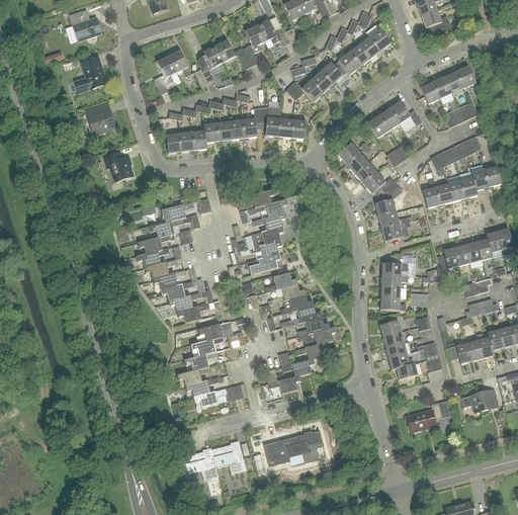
[(148,0),(153,13),(169,8),(166,0),(148,0)]
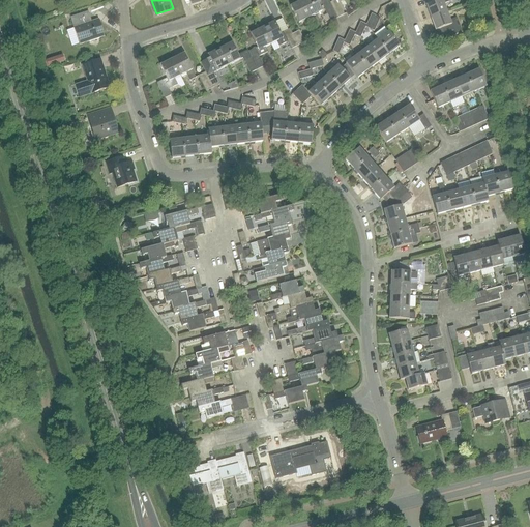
[(298,21),(311,15),(303,0),(298,0),(290,4),(298,21)]
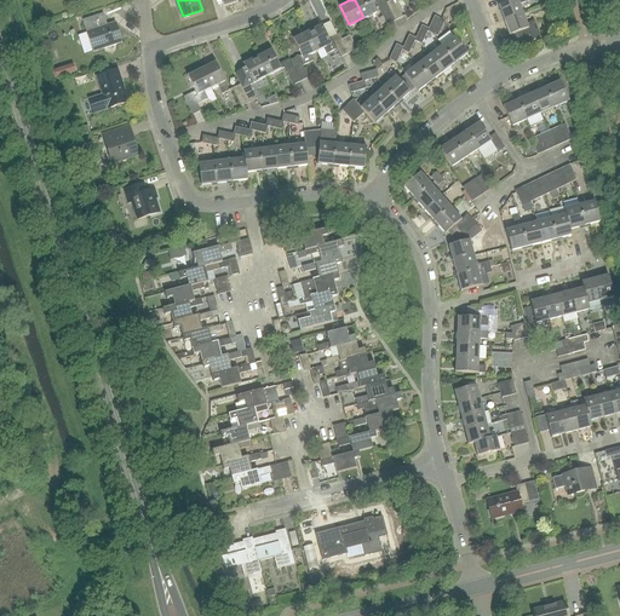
[(363,17),(378,11),(372,0),(355,0),(363,17)]
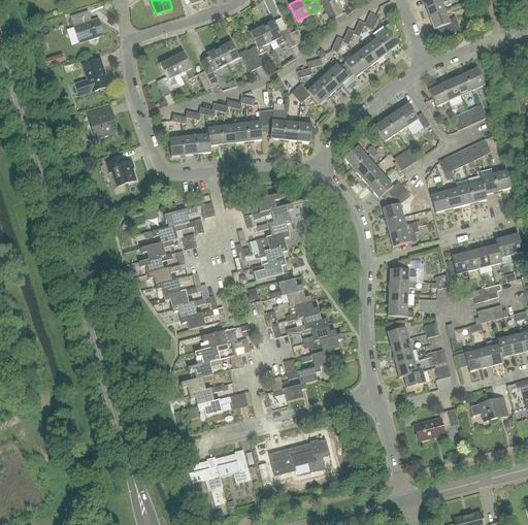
[(336,14),(329,0),(320,0),(329,19),(336,14)]
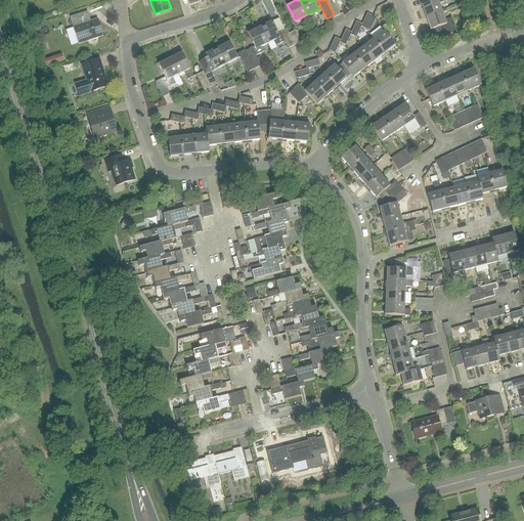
[(326,0),(334,14),(340,11),(334,0),(326,0)]
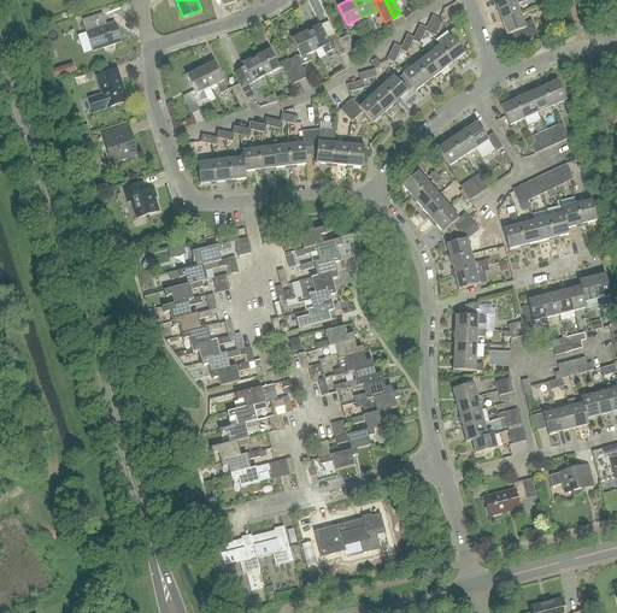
[(500,19),(519,12),(516,3),(521,0),(504,0),(494,4),(500,19)]
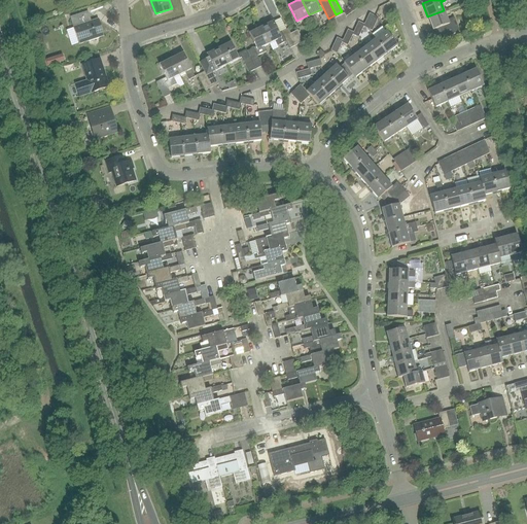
[(78,43),(104,35),(98,18),(91,20),(88,9),(70,15),(78,43)]
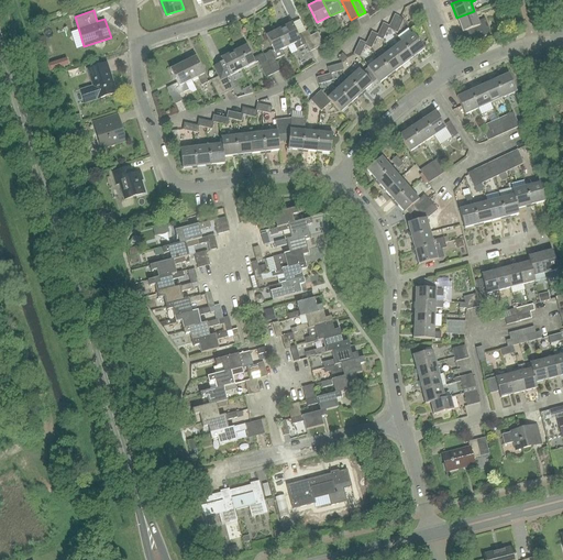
[(474,11),(456,18),(462,30),(463,30),(467,41),(490,31),(486,20),(484,21),(483,18),(477,20),(474,11)]
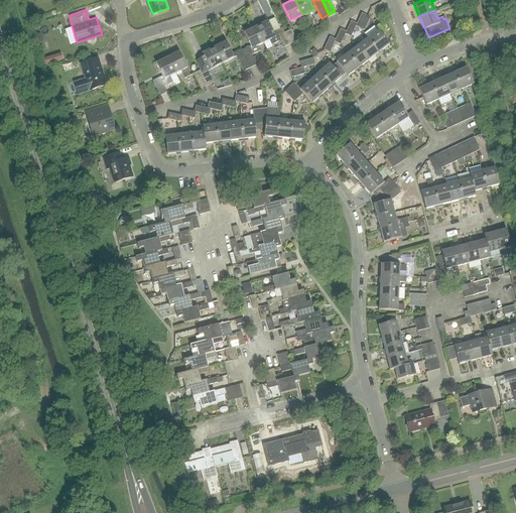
[(361,26),(367,14),(361,12),(357,22),(356,24),(361,26)]
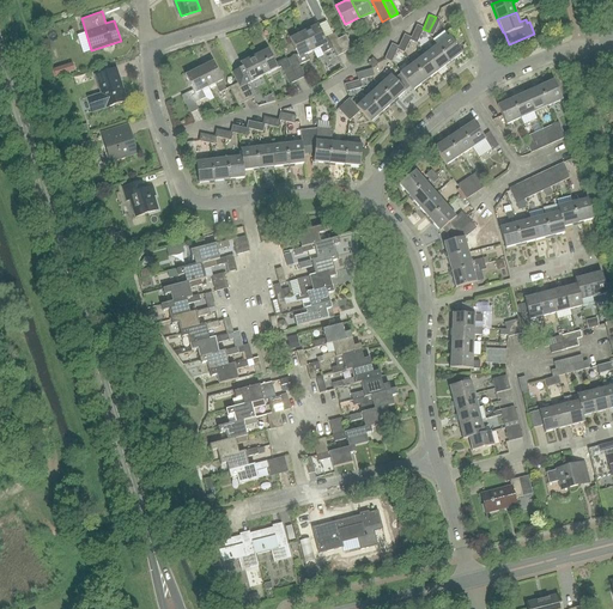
[(344,50),(334,31),(327,35),(328,36),(325,37),(317,23),(304,29),(314,49),(320,46),(331,41),(333,46),(337,54),(344,50)]
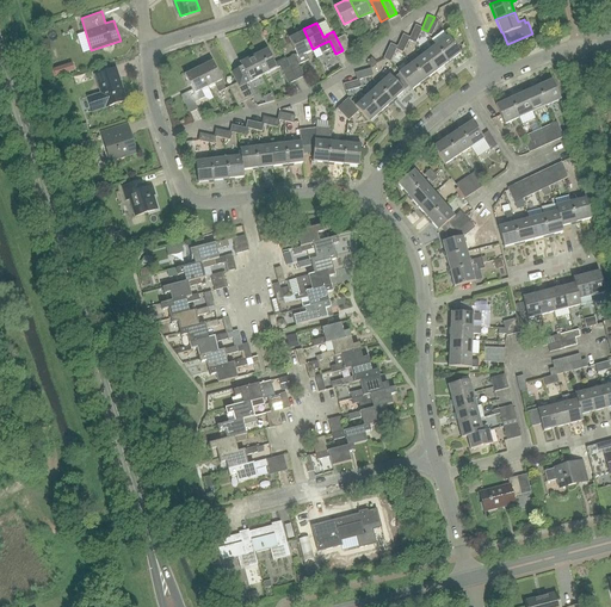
[(415,41),(421,29),(423,26),(415,23),(409,35),(408,38),(415,41)]
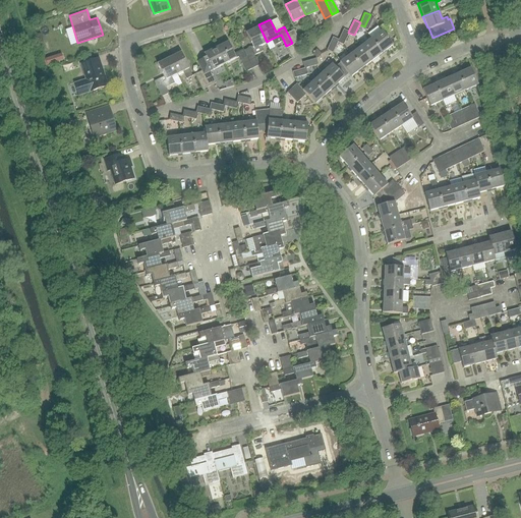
[(367,32),(371,36),(381,29),(378,23),(367,32)]
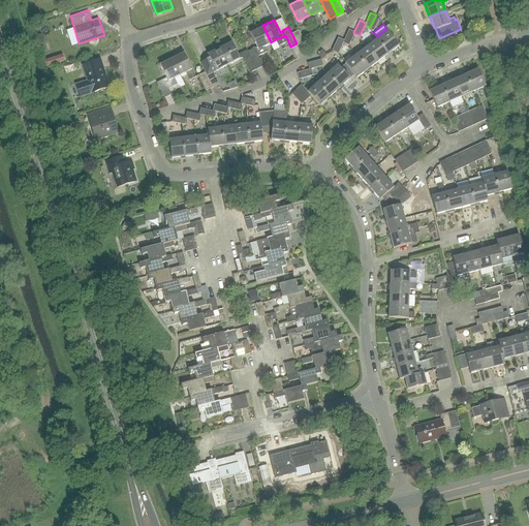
[(256,67),(263,63),(258,54),(268,50),(265,44),(271,42),(262,25),(250,31),(257,44),(248,49),(256,67)]
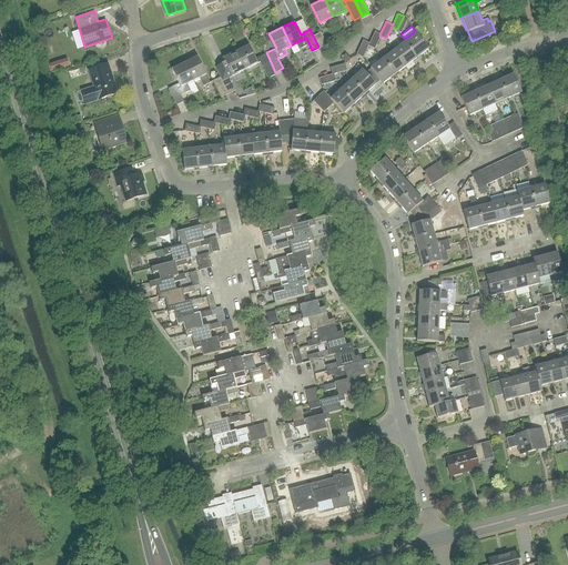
[(320,30),(315,32),(313,27),(310,29),(318,47),(326,42),(320,30)]
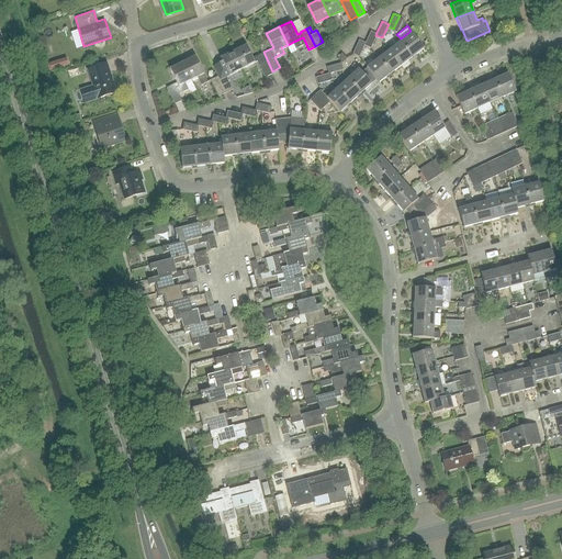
[(370,46),(375,35),(377,32),(370,30),(366,41),(364,44),(370,46)]
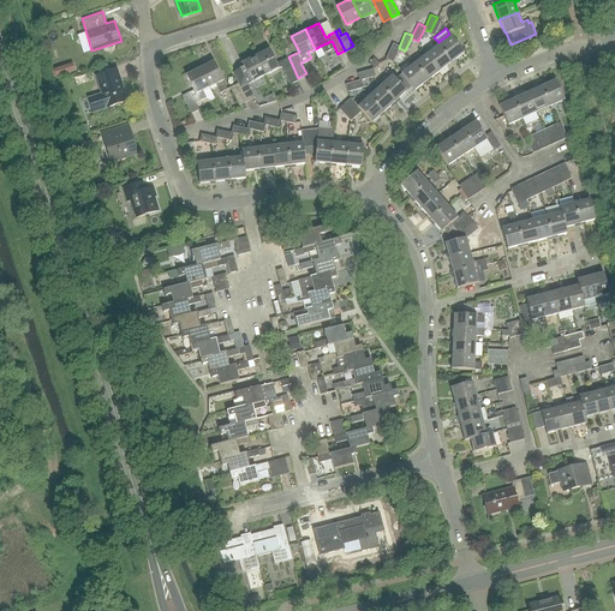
[(437,43),(452,60),(464,51),(451,34),(437,43)]
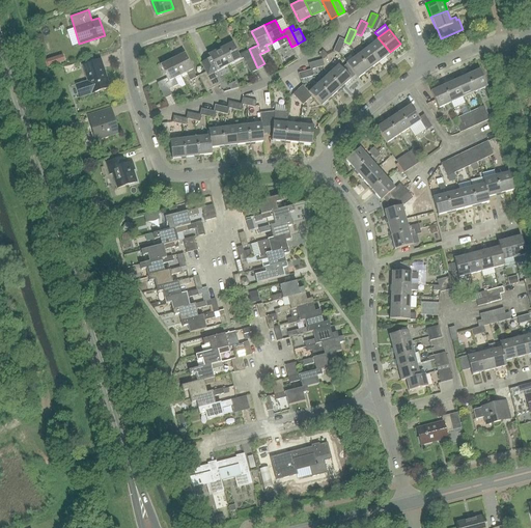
[(286,35),(277,39),(279,44),(288,39),(286,35)]
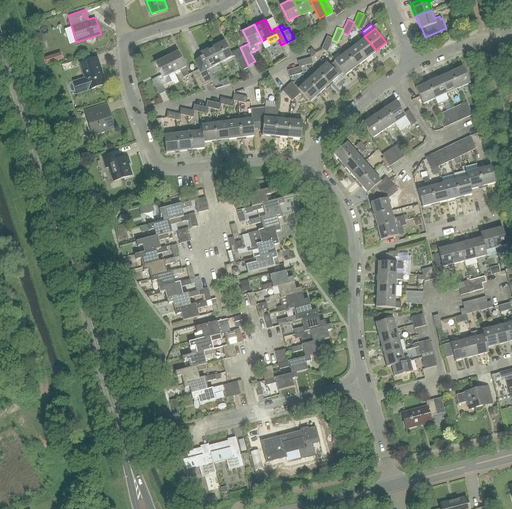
[(327,50),(332,40),(333,37),(327,35),(321,47),(327,50)]
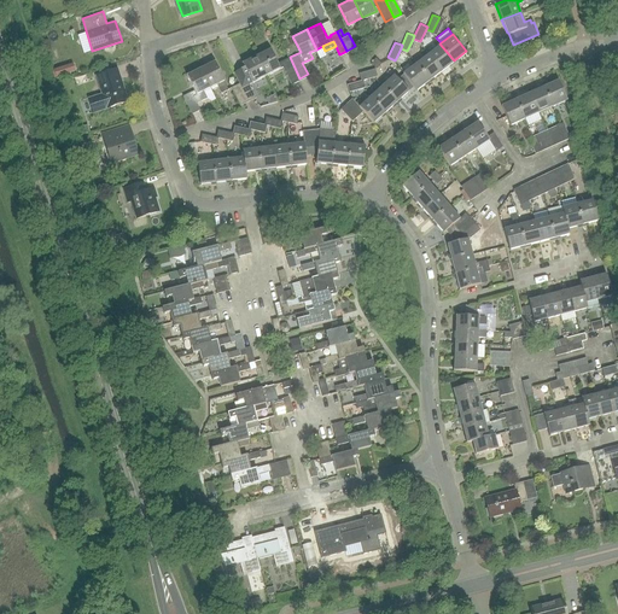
[(442,70),(454,60),(439,44),(427,53),(442,70)]
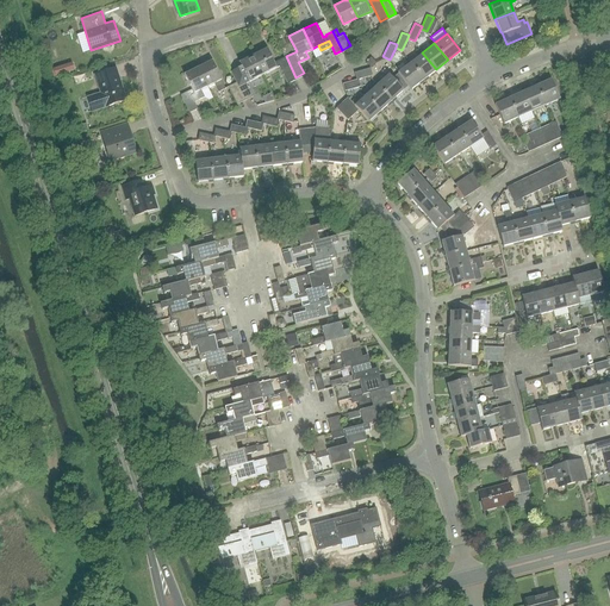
[(274,61),(267,47),(254,54),(263,73),(280,64),(288,81),(296,77),(286,56),(285,55),(274,61)]
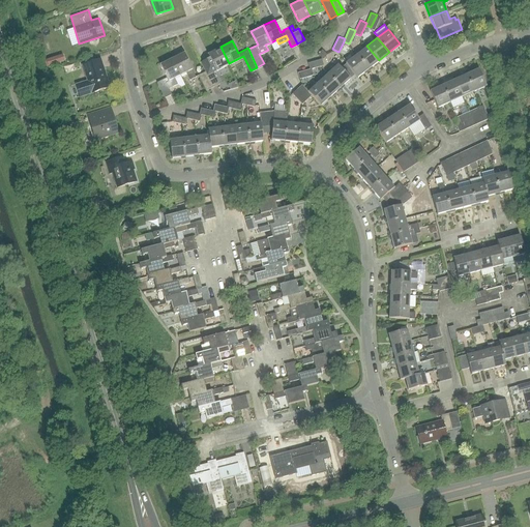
[(369,68),(379,60),(366,46),(356,53),(369,68)]
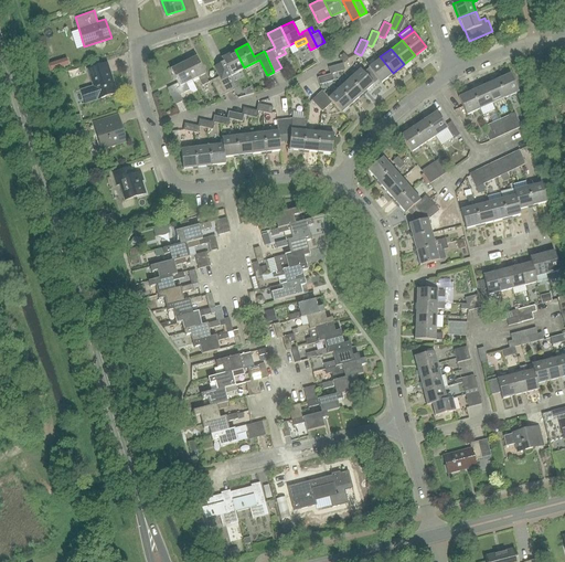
[(227,92),(235,87),(232,81),(246,73),(244,67),(235,50),(222,55),(224,61),(214,65),(219,75),(227,92)]
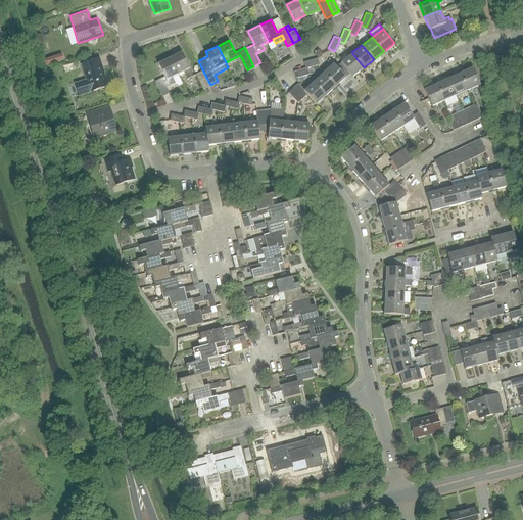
[(170,56),(178,73),(184,69),(187,77),(193,74),(182,50),(170,56)]
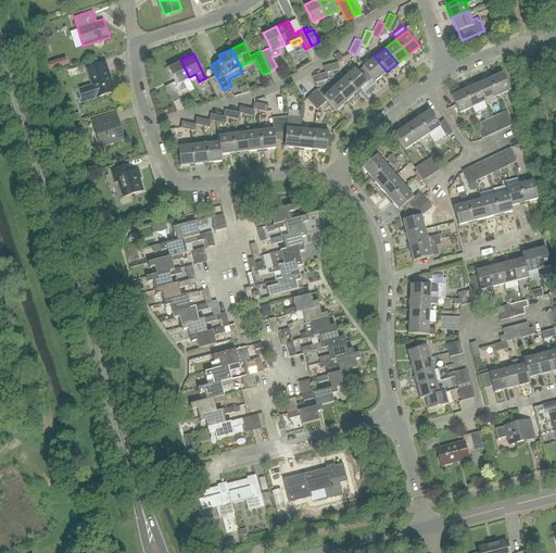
[(67,62),(64,54),(43,62),(46,68),(67,62)]
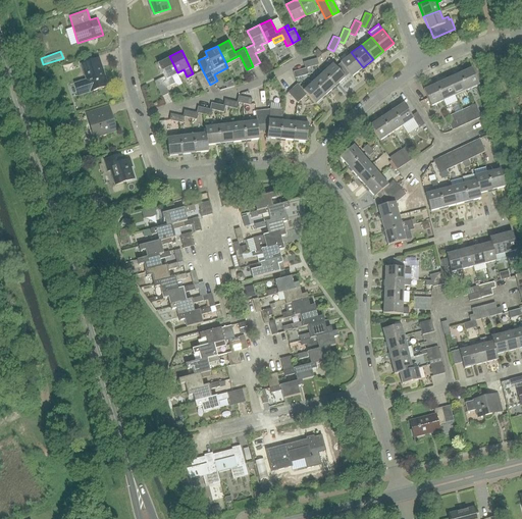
[(352,75),(363,67),(351,52),(341,60),(341,61),(350,71),(352,75)]
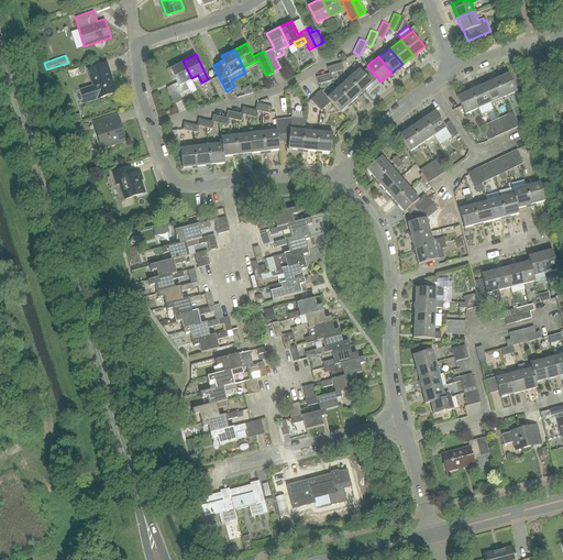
[(87,67),(91,84),(80,87),(85,100),(117,90),(107,61),(87,67)]
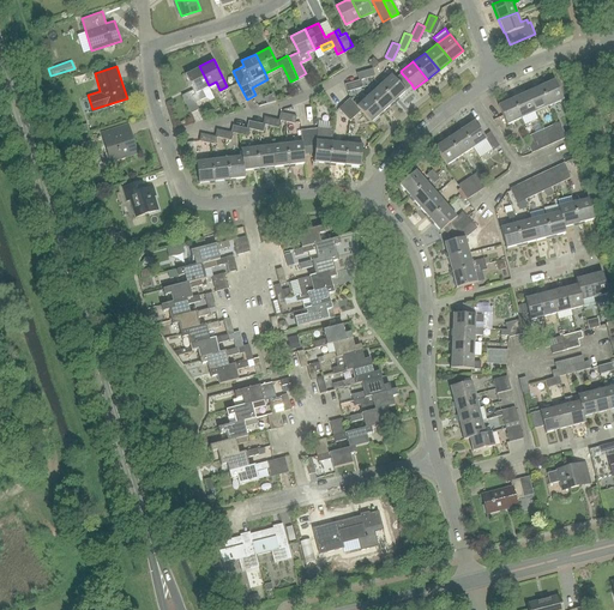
[(203,89),(209,85),(199,66),(186,73),(193,88),(182,94),(191,110),(199,107),(196,100),(206,95),(203,89)]
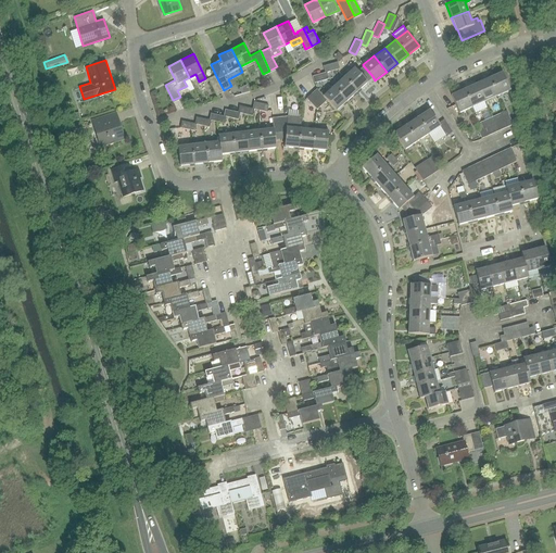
[(325,71),(327,71),(339,66),(337,60),(323,64),(325,71)]
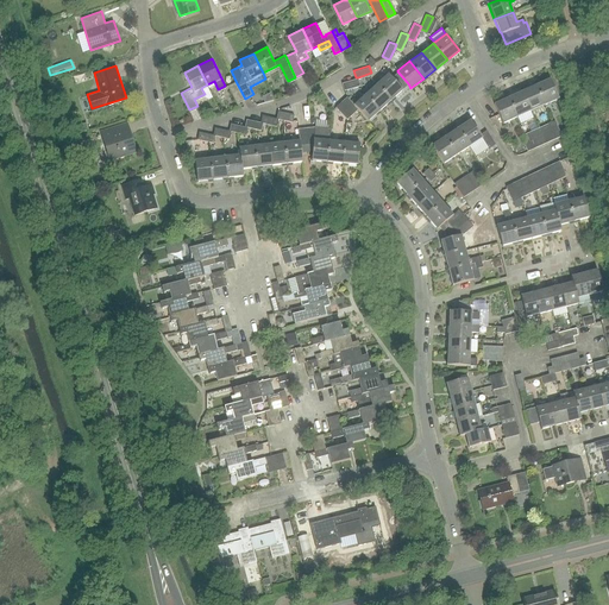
[(402,88),(408,83),(397,71),(391,76),(388,73),(376,83),(391,99),(403,88),(402,88)]
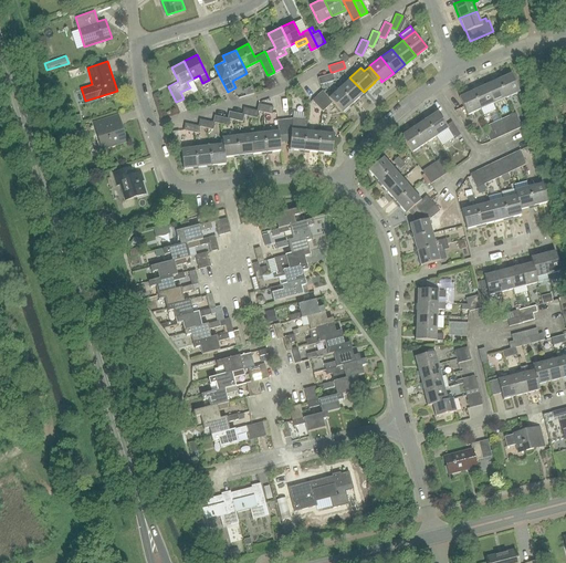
[(335,79),(333,72),(331,72),(317,76),(320,83),(335,79)]
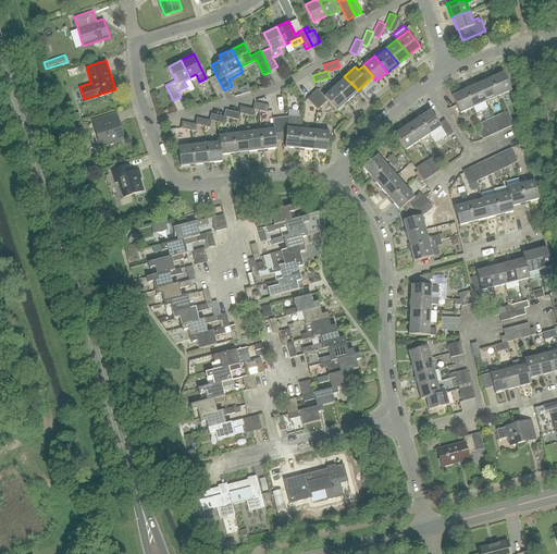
[(498,95),(511,88),(503,71),(490,76),(498,95)]
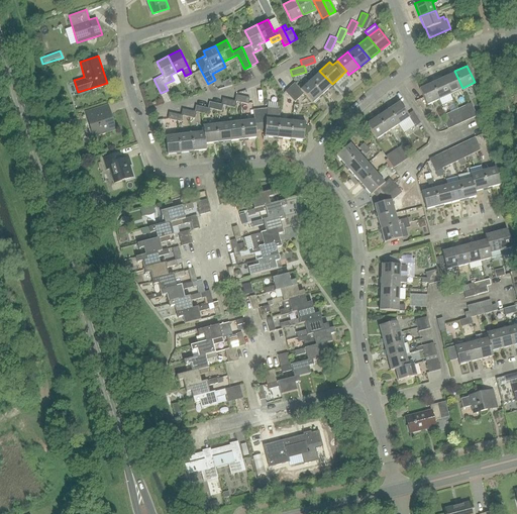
[(208,84),(200,69),(194,72),(201,87),(208,84)]
